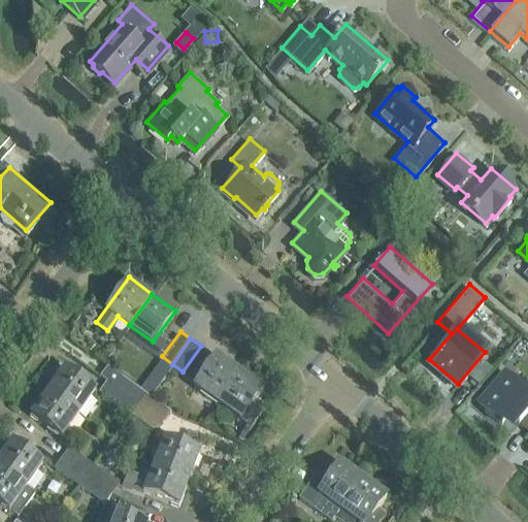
[(218,401),(240,370),(217,353),(194,384),(218,401)]
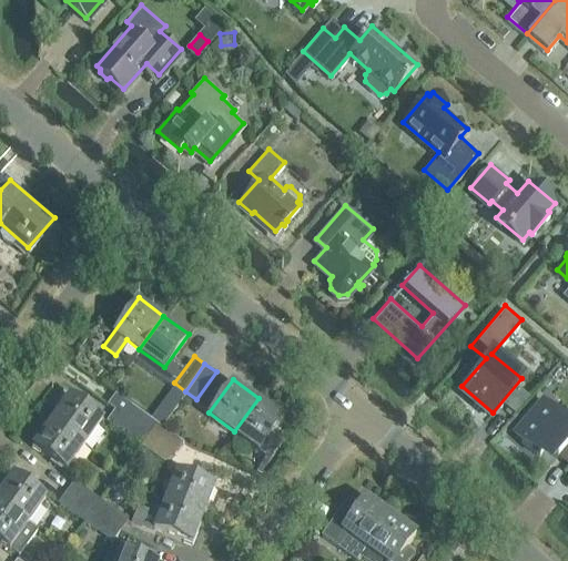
[(69,394),(51,418),(84,442),(102,418),(69,394)]
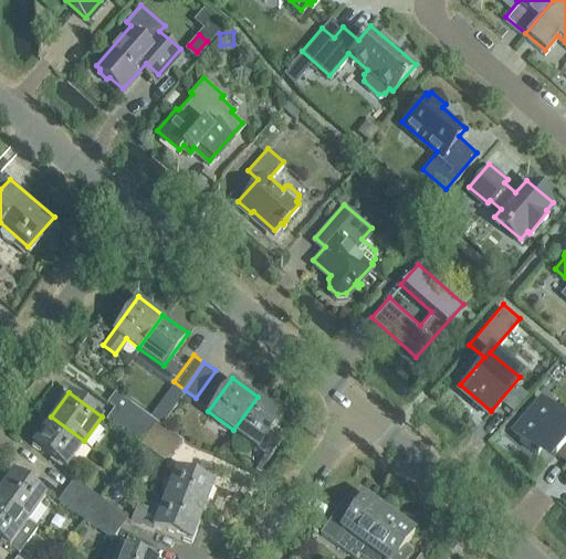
[(565,417),(541,396),(512,429),(536,451),(544,442),(565,462),(565,461),(565,417)]
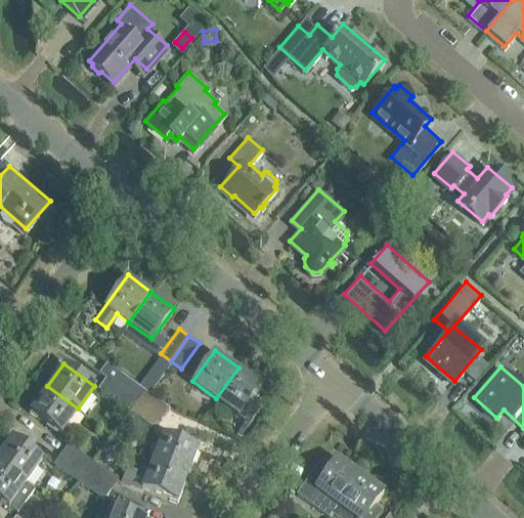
[(261,384),(238,368),(216,398),(238,415),(245,420),(237,431),(241,433),(264,400),(254,393),(261,384)]
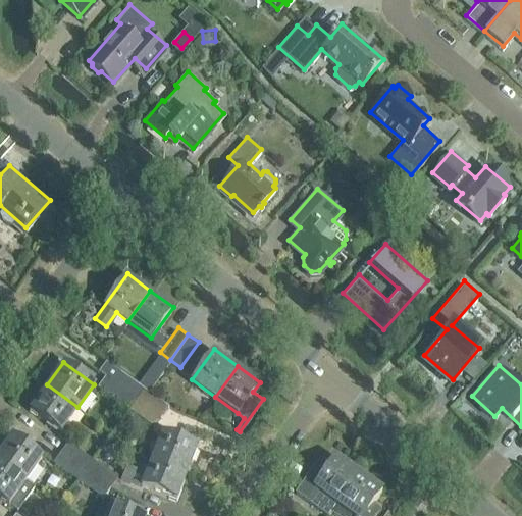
[(119,367),(112,377),(137,396),(145,385),(119,367)]
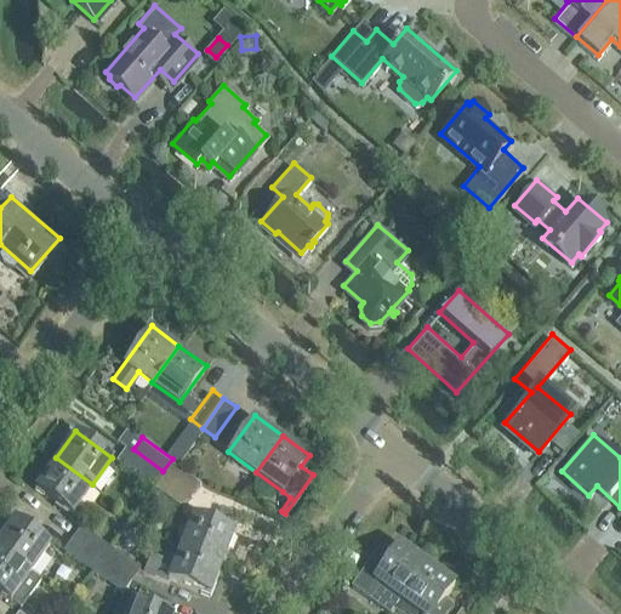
[(163,471),(134,449),(124,462),(154,483),(163,471)]
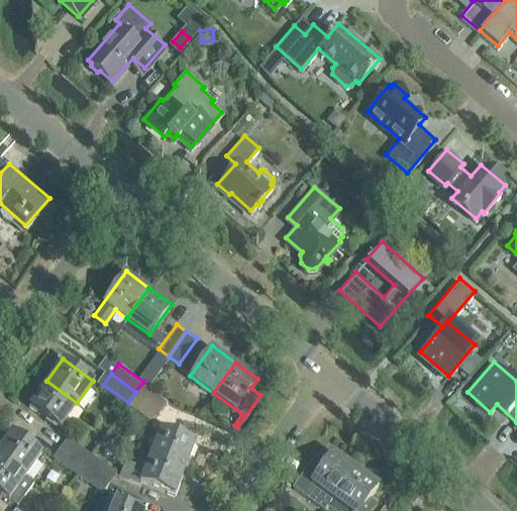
[(77,403),(46,381),(30,403),(61,425),(77,403)]
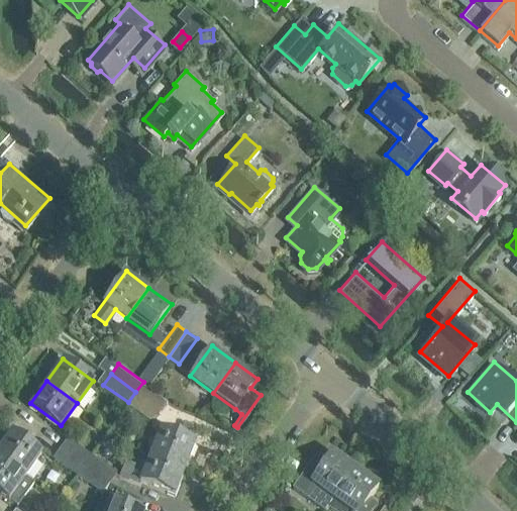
[(143,382),(135,392),(160,409),(167,399),(143,382)]
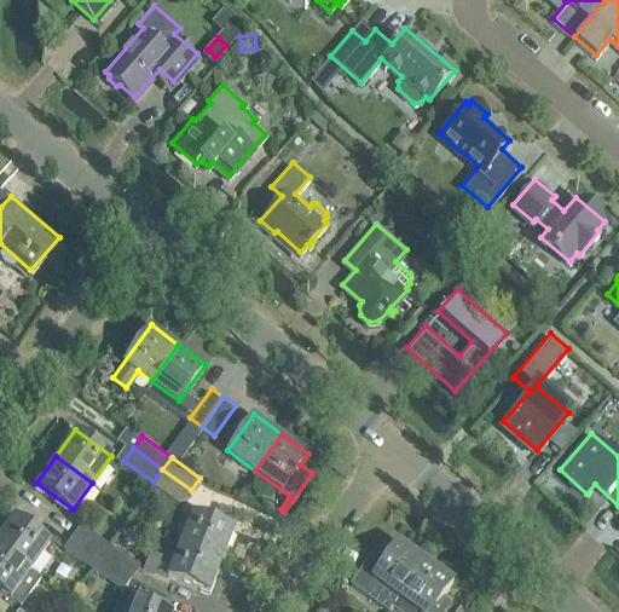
[(191,490),(162,469),(154,481),(183,503),(191,490)]
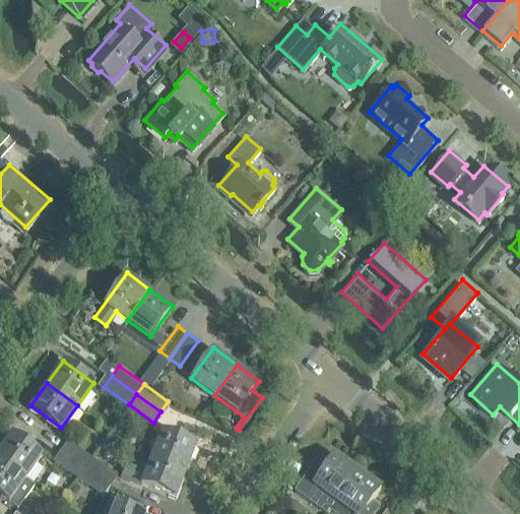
[(161,429),(151,455),(186,468),(196,442),(161,429)]
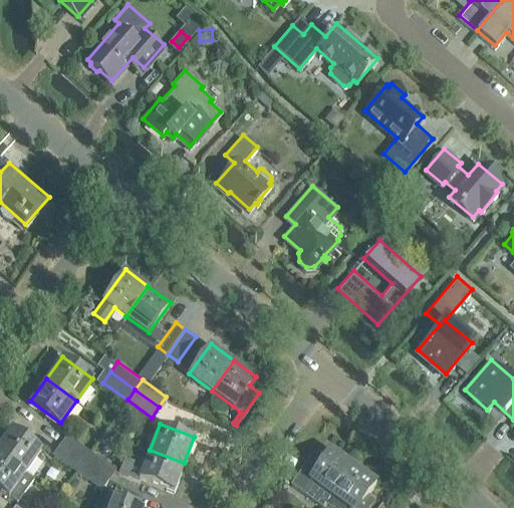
[(11,427),(0,442),(0,453),(25,472),(41,449),(11,427)]
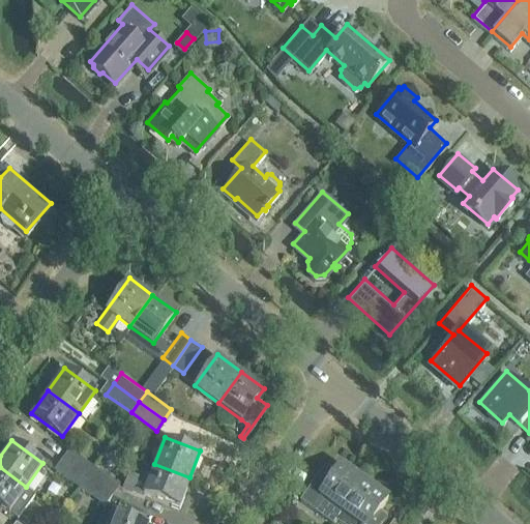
[(69,447),(62,458),(86,475),(93,465),(69,447)]
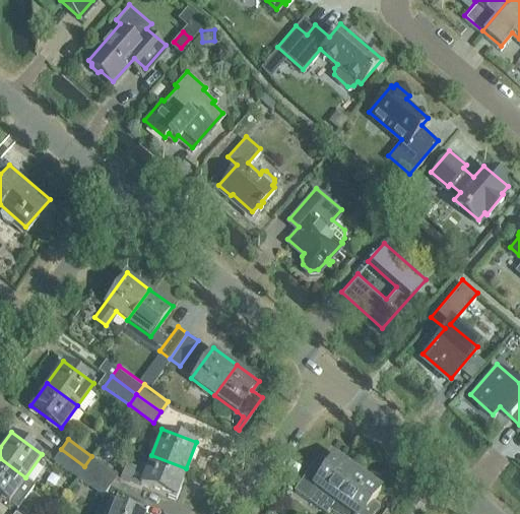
[(84,466),(61,449),(54,458),(77,475),(84,466)]
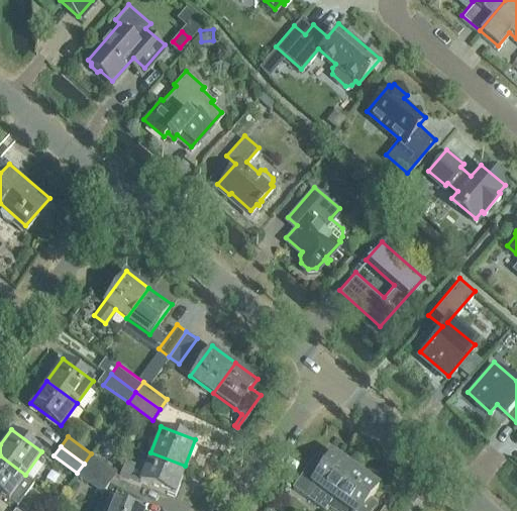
[(334,497),(355,467),(333,450),(327,457),(317,451),(296,482),(307,489),(312,481),(334,497)]
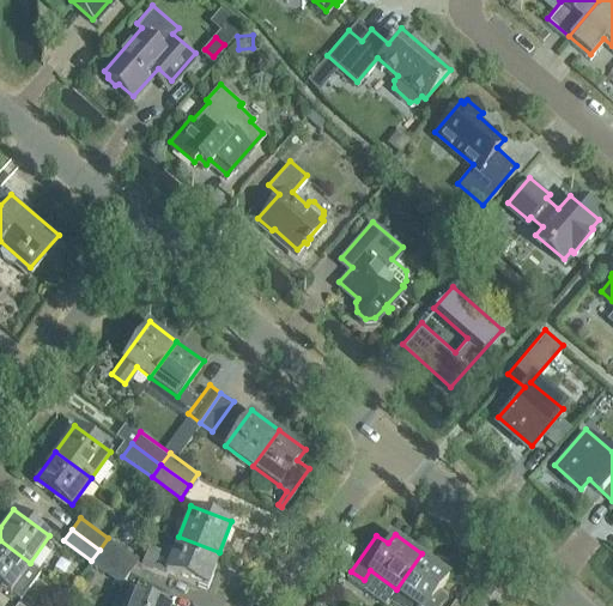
[(219,552),(178,537),(171,552),(159,547),(151,550),(146,563),(141,561),(141,562),(165,571),(167,568),(207,583),(219,552)]
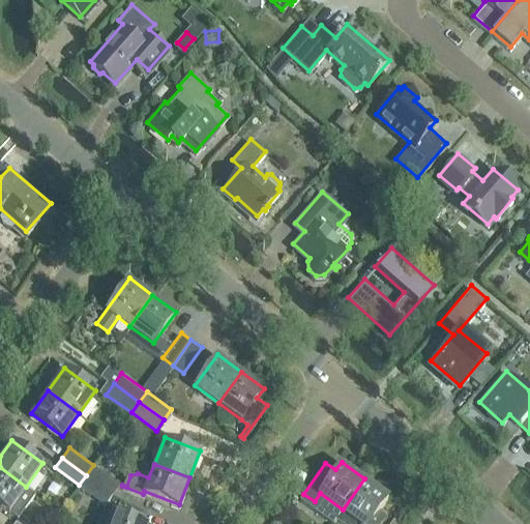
[(118,483),(93,465),(86,475),(111,493),(118,483)]
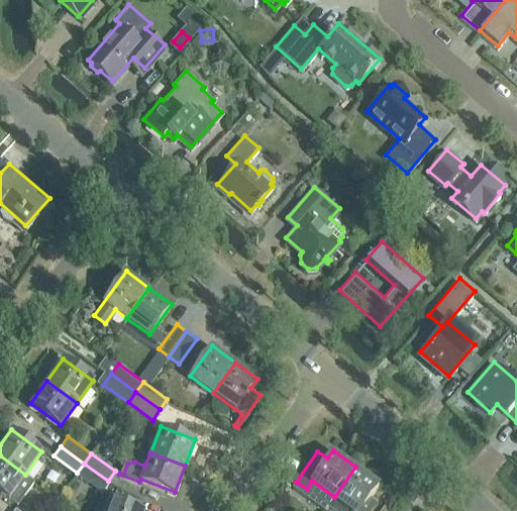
[(32,480),(25,475),(0,455),(0,490),(16,503),(32,480)]
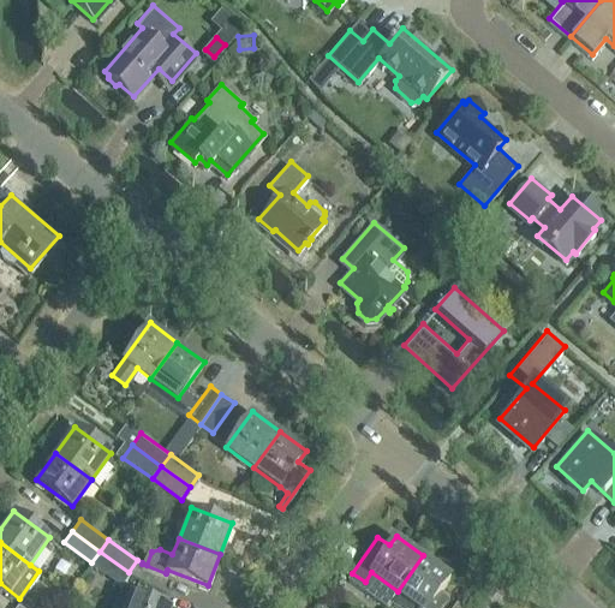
[(129,572),(100,552),(91,562),(120,584),(129,572)]
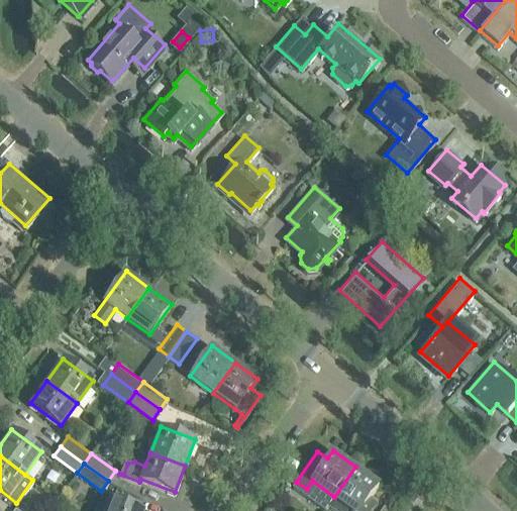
[(368,510),(377,500),(369,495),(378,483),(355,467),(334,497),(353,510),(352,510),(368,510)]
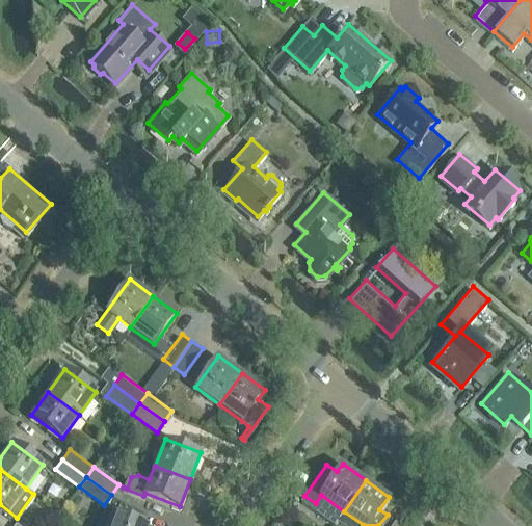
[(107,525),(147,525),(112,513),(107,525)]
